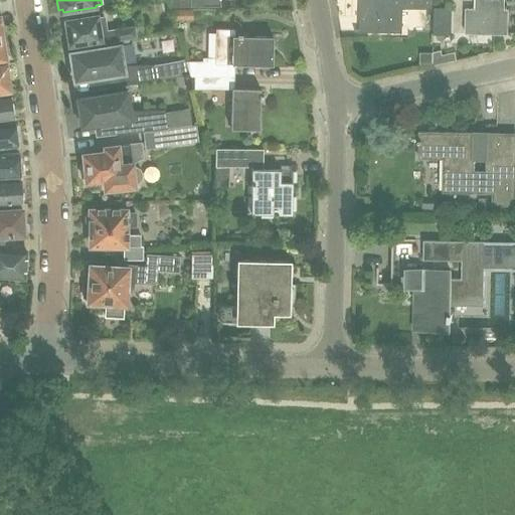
[(189,0),(167,0),(170,9),(180,9),(190,9),(190,7),(189,0)]
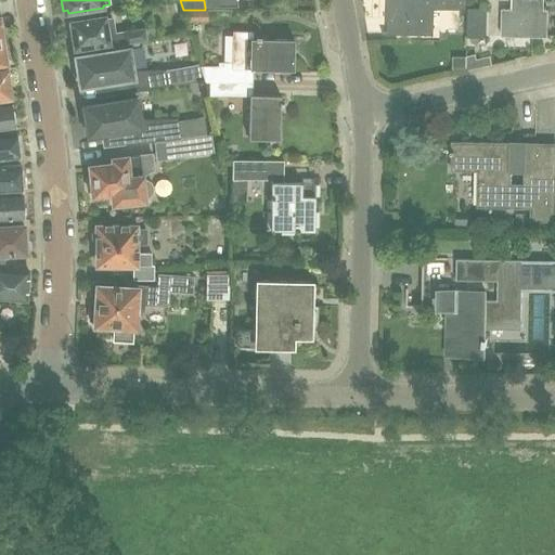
[(422,0),(395,0),(396,8),(391,8),(391,34),(431,35),(431,9),(422,9),(422,0)]
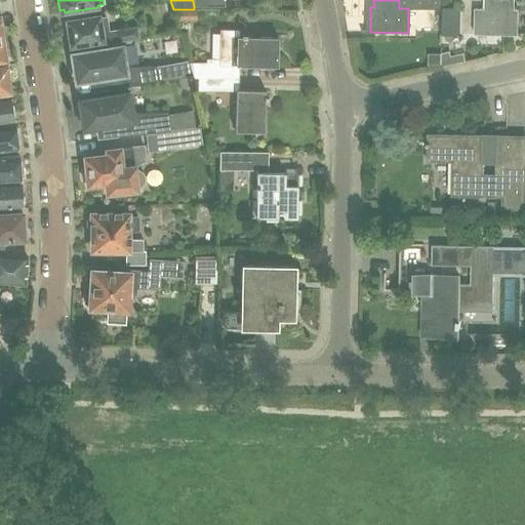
[(514,36),(514,0),(485,0),(485,10),(475,10),(475,35),(514,36)]
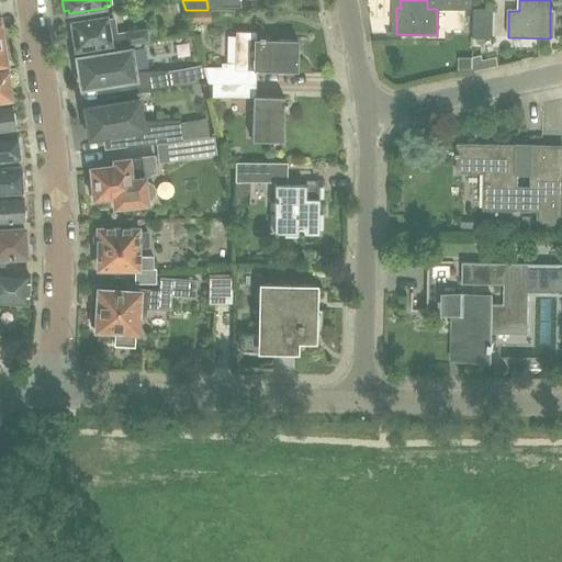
[(186,10),(188,22),(209,22),(210,10),(208,10),(197,10),(186,10)]
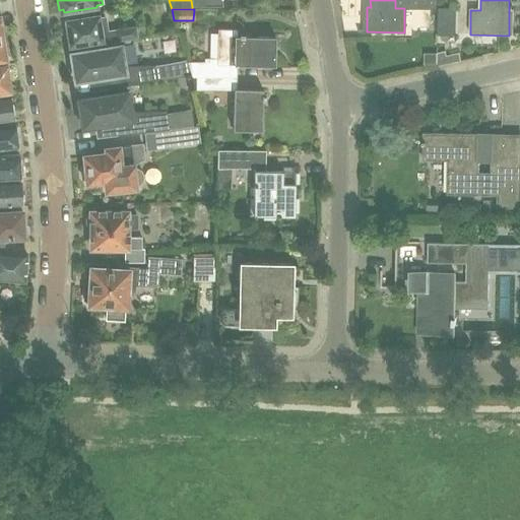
[(109,30),(107,15),(99,16),(99,15),(65,20),(65,21),(62,23),(64,33),(67,34),(69,47),(103,42),(138,37),(137,26),(109,30)]
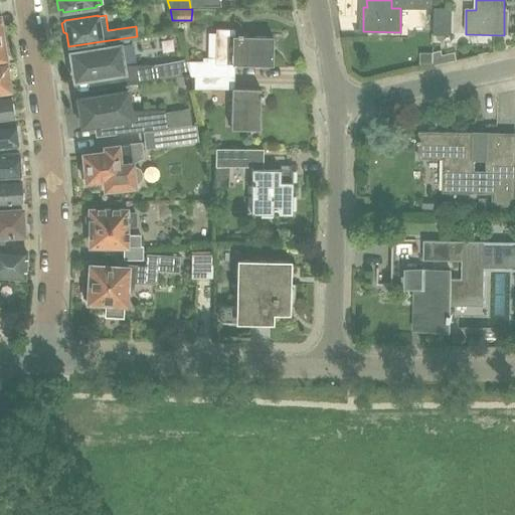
[(444,43),(460,40),(457,28),(442,30),(444,43)]
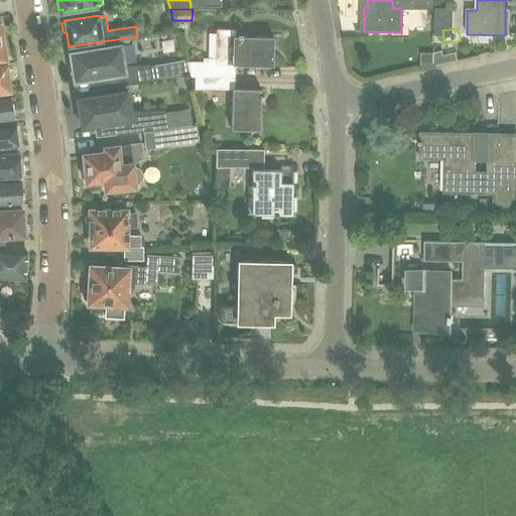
[(272,66),(273,37),(234,36),(234,31),(220,30),(219,59),(204,59),(204,61),(185,60),(190,77),(194,77),(228,77),(228,65),(272,66)]
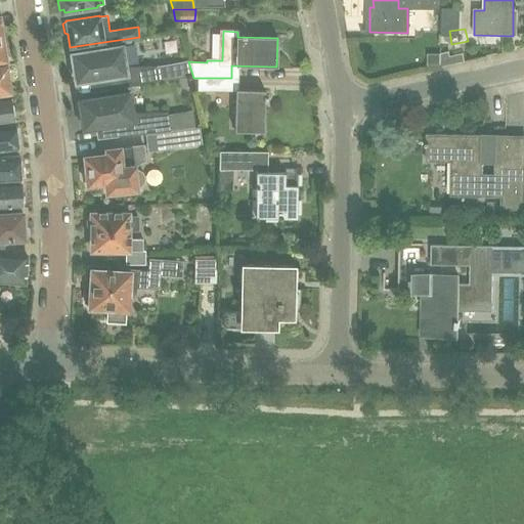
[(124,66),(121,46),(71,54),(72,57),(68,57),(70,71),(74,71),(76,82),(107,77),(110,89),(158,82),(155,62),(124,66)]
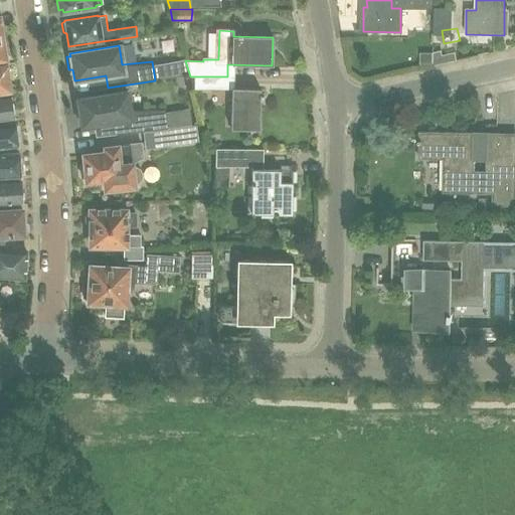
[(443,63),(441,50),(433,52),(433,65),(443,63)]
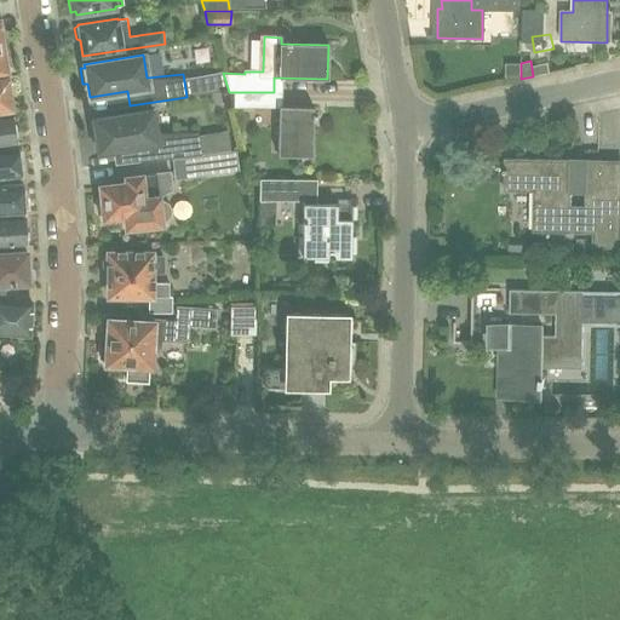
[(520,76),(520,63),(506,63),(506,76),(520,76)]
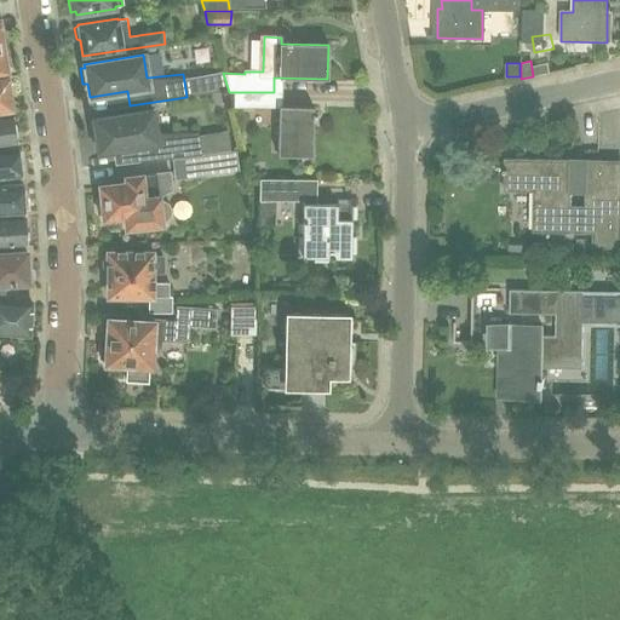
[(0,112),(12,110),(6,78),(0,79),(0,112)]
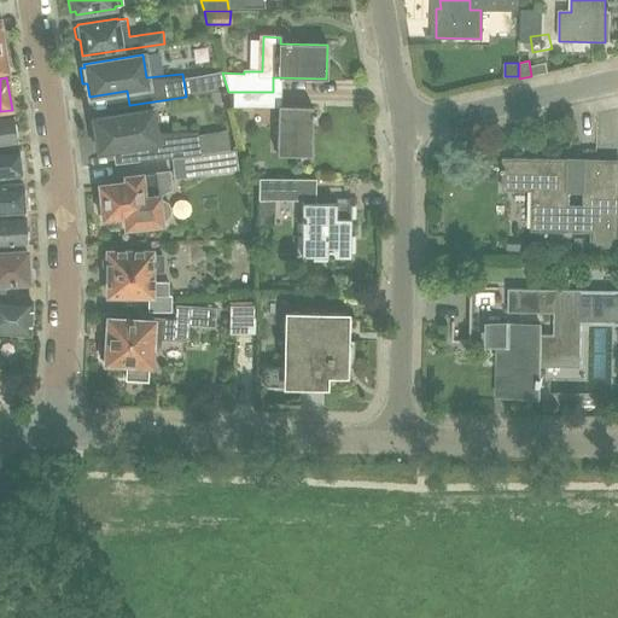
[(273,92),(232,92),(232,108),(273,108),(273,92)]
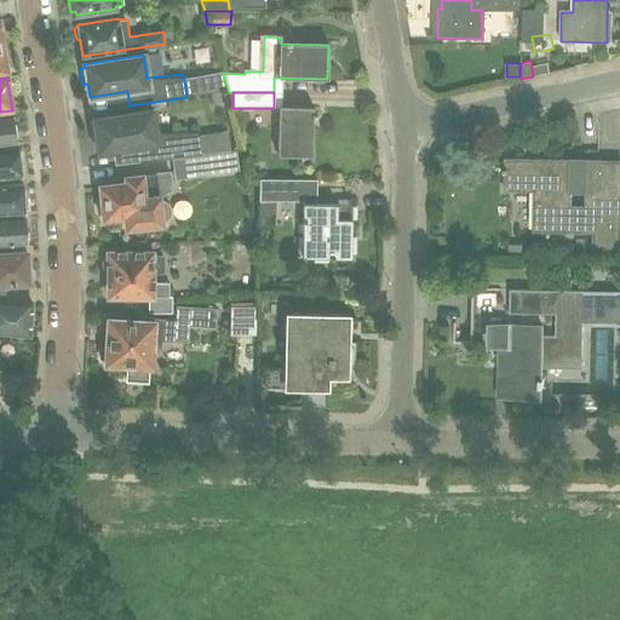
[(313,156),(313,108),(279,107),(279,155),(313,156)]
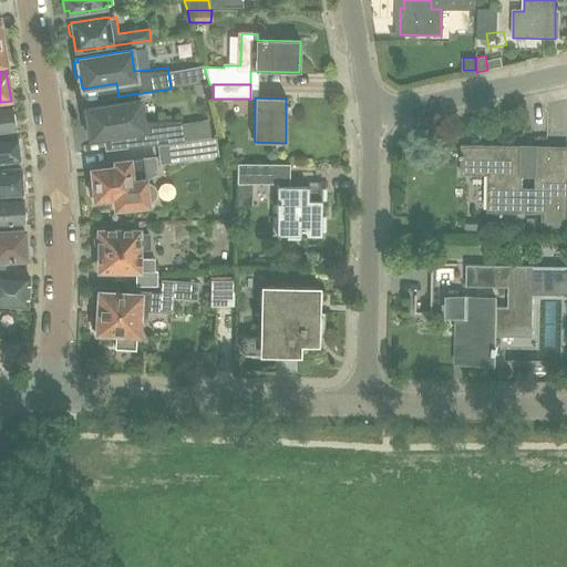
[(142,122),(138,100),(85,109),(85,112),(82,113),(84,127),(88,126),(90,140),(125,133),(127,147),(212,133),(209,119),(176,124),(175,117),(142,122)]
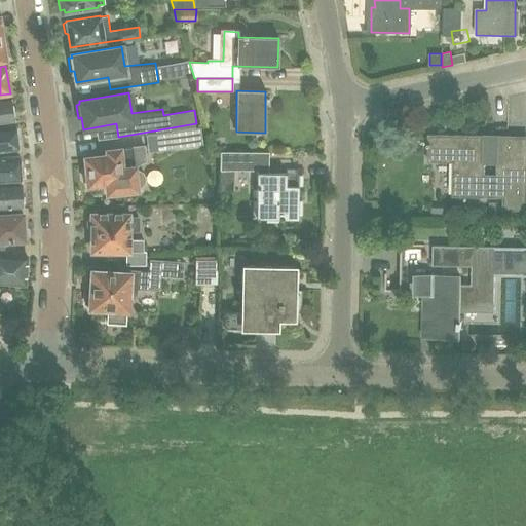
[(14,107),(13,100),(11,100),(10,99),(0,100),(0,122),(14,121),(12,109),(14,107)]
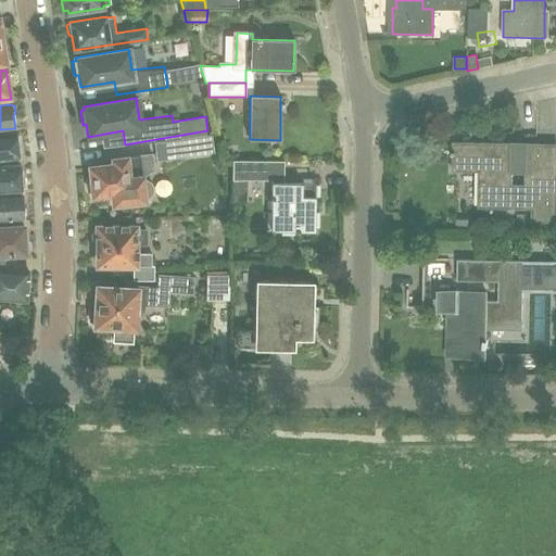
[(0,160),(20,158),(17,144),(21,142),(19,133),(15,133),(0,135),(0,160)]
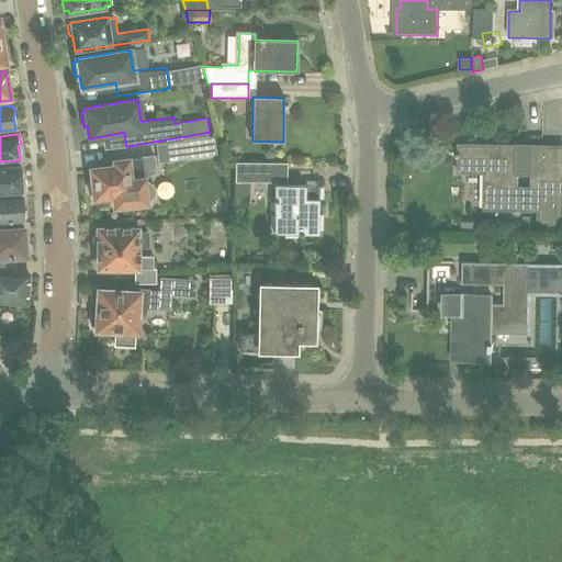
[(218,154),(216,136),(186,141),(188,157),(218,154)]
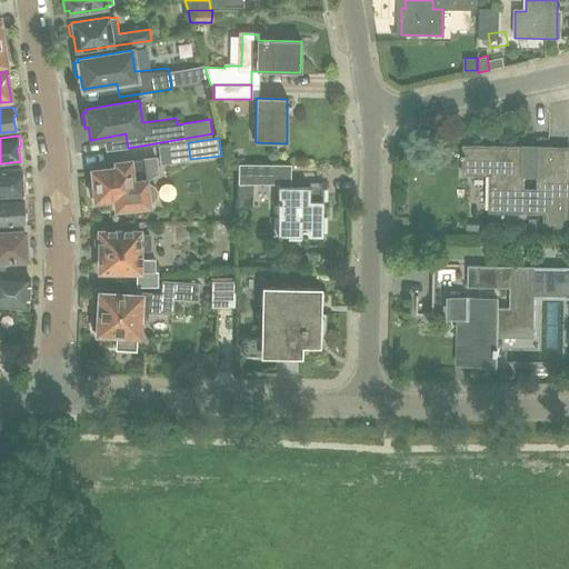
[(546,227),(568,227),(568,178),(553,179),(553,177),(538,177),(538,147),(463,146),(463,176),(490,176),(490,213),(546,215),(546,227)]
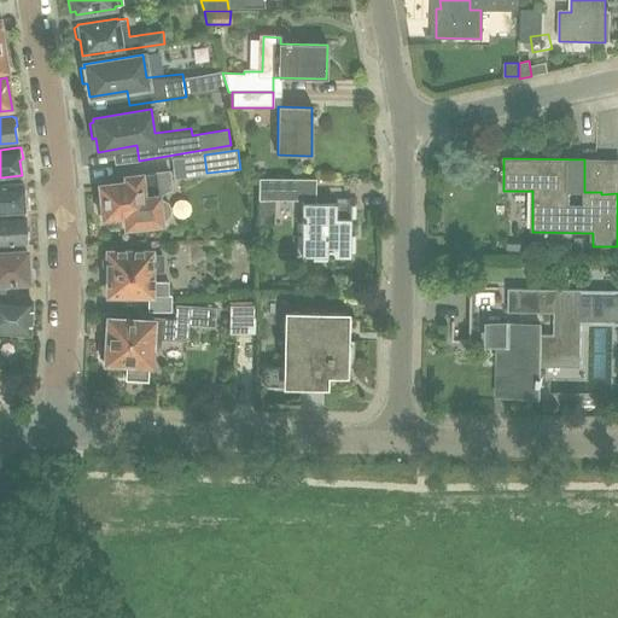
[(601,159),(584,159),(584,192),(601,192),(601,159)]
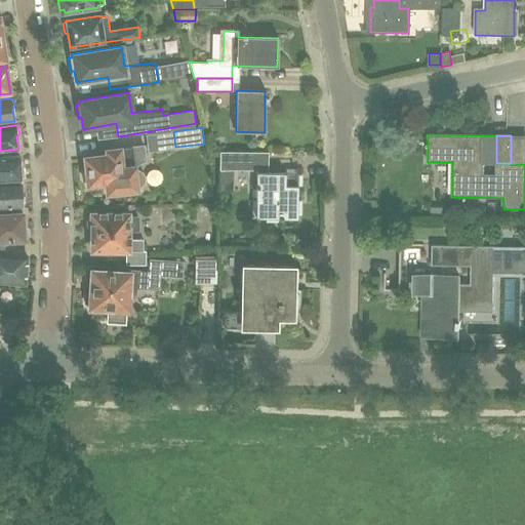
[(145,161),(143,146),(106,150),(106,155),(84,157),(85,166),(80,169),(81,178),(87,182),(87,185),(105,183),(107,193),(136,190),(135,187),(140,185),(143,182),(144,177),(142,173),(138,170),(134,169),(133,165),(145,161)]
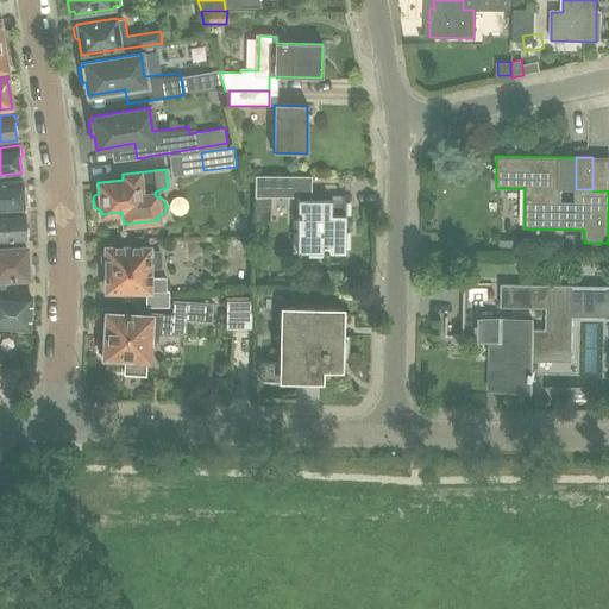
[(255,198),(297,199),(296,252),(345,253),(346,201),(311,201),(312,177),(256,176),(255,198)]
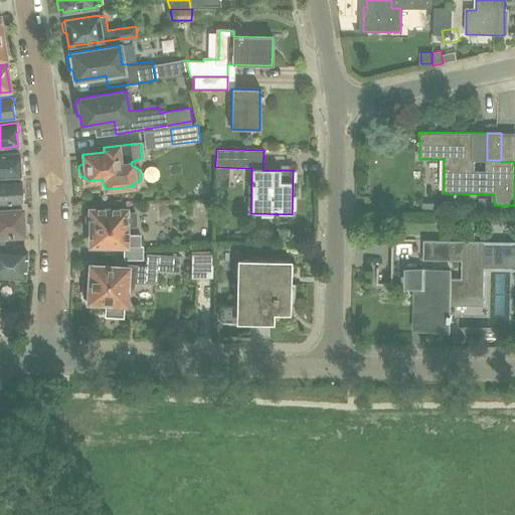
[(22,163),(19,163),(19,154),(0,154),(0,178),(20,177),(20,173),(23,172),(22,163)]
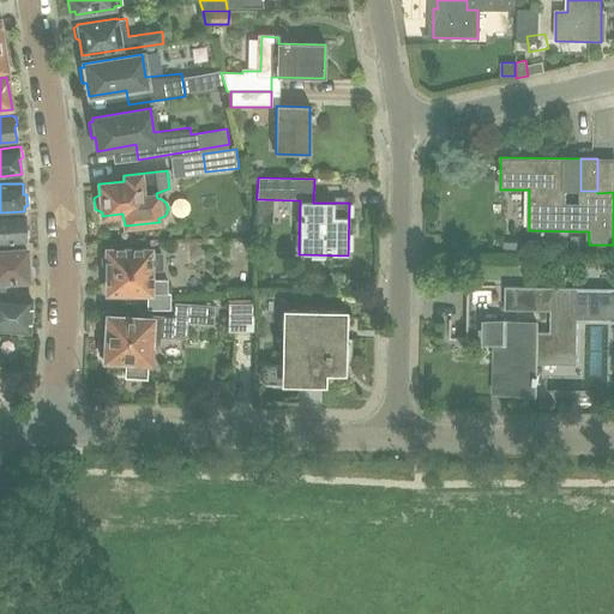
[(28,228),(25,227),(25,216),(0,217),(0,244),(26,244),(26,238),(29,236),(28,228)]
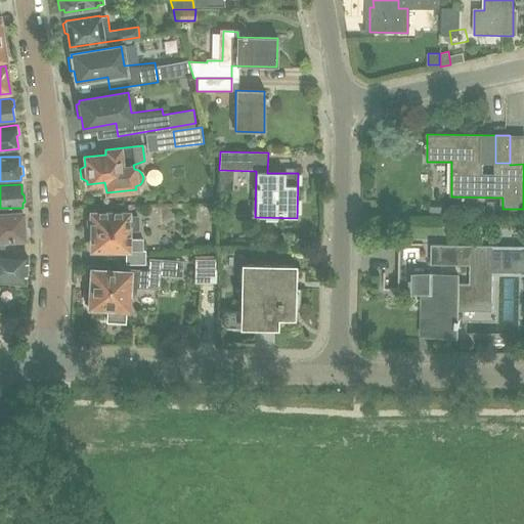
[(441,216),(441,208),(429,208),(429,216),(441,216)]
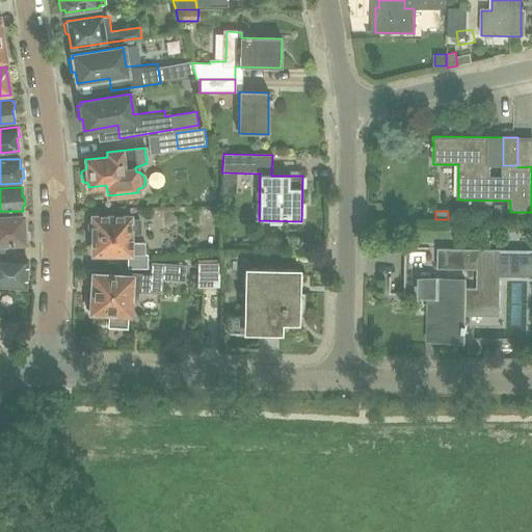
[(29,237),(28,228),(23,227),(23,216),(0,217),(0,244),(24,243),(24,239),(29,237)]
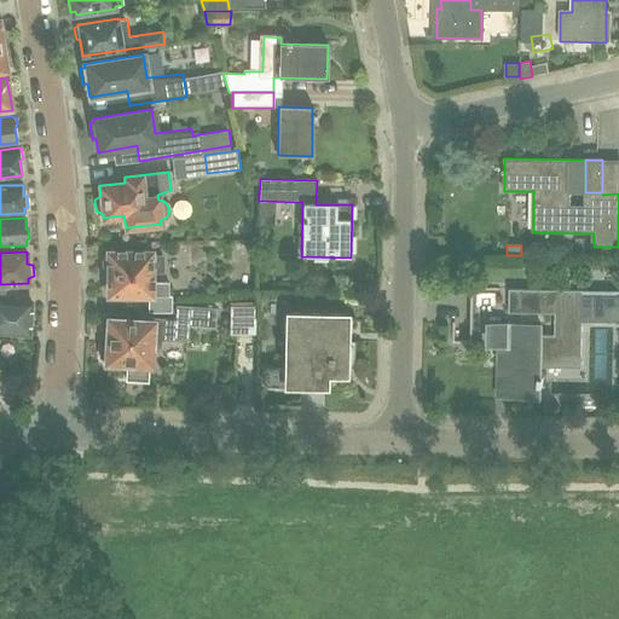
[(108,296),(148,296),(148,313),(171,313),(171,296),(167,296),(167,283),(150,283),(151,272),(162,272),(162,256),(150,256),(150,253),(108,253),(108,256),(105,256),(102,260),(102,267),(106,271),(108,271),(108,296)]
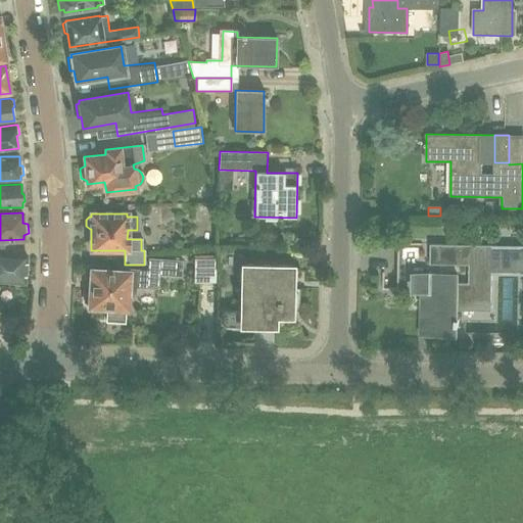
[(398,244),(398,276),(405,276),(405,292),(422,292),(421,308),(428,308),(428,335),(457,336),(458,291),(469,291),(469,303),(492,303),(492,276),(496,276),(495,334),(518,335),(519,276),(522,276),(522,246),(493,246),(470,245),(430,245),(398,244)]
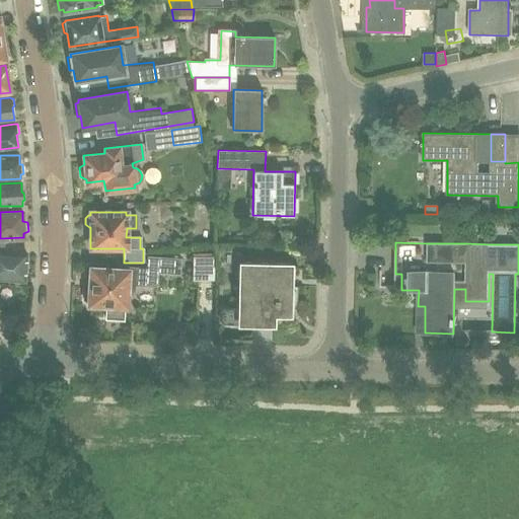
[(0,250),(0,249),(0,278),(24,280),(25,253),(0,252),(0,250)]
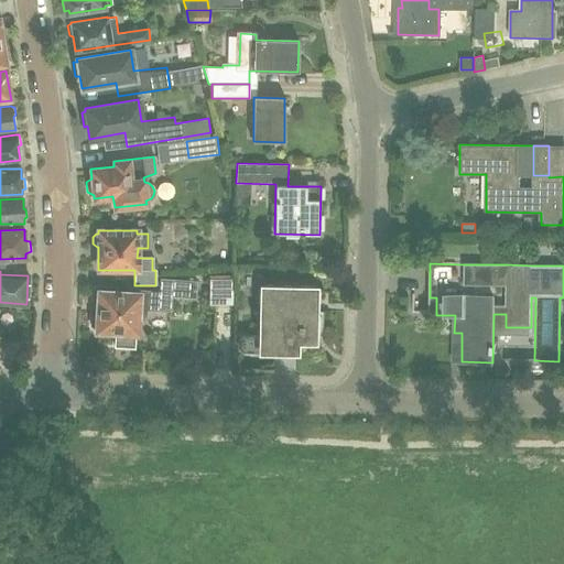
[(115,346),(133,347),(134,334),(138,335),(139,316),(145,316),(147,308),(170,311),(172,280),(161,279),(160,292),(128,290),(128,292),(117,291),(117,288),(94,285),(93,303),(96,303),(96,315),(94,315),(90,318),(90,326),(94,329),(95,329),(95,332),(116,333),(115,346)]
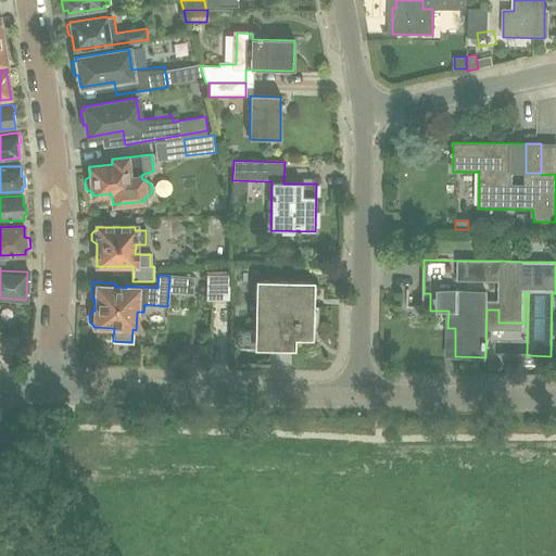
[(230,301),(230,282),(230,276),(206,276),(206,301),(230,301)]
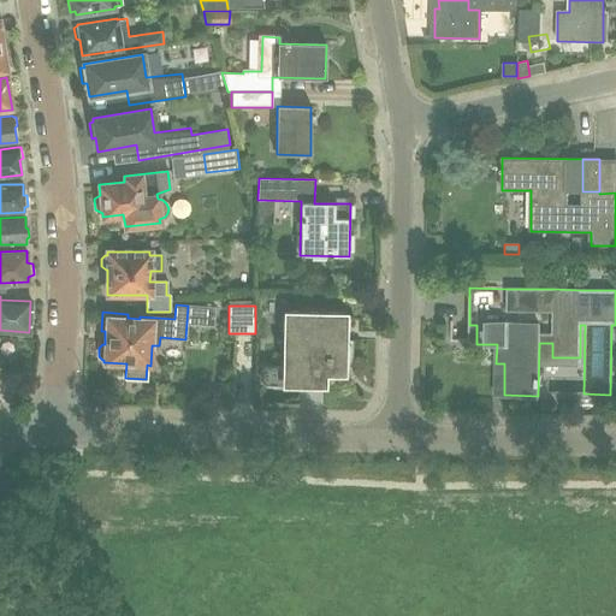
[(283,381),(327,383),(327,377),(347,377),(348,313),(284,312),(283,381)]
